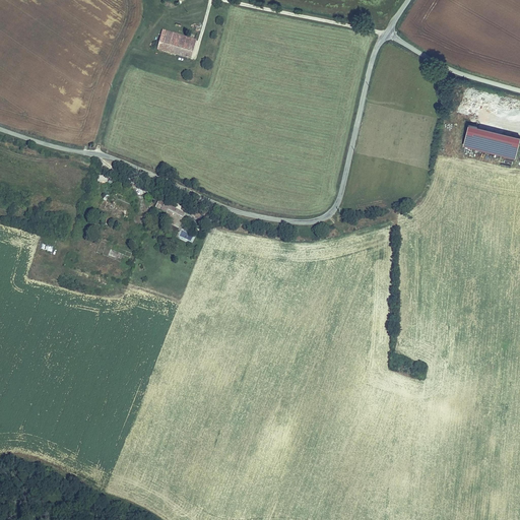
[(156,50),(190,59),(196,39),(163,29),(156,50)]
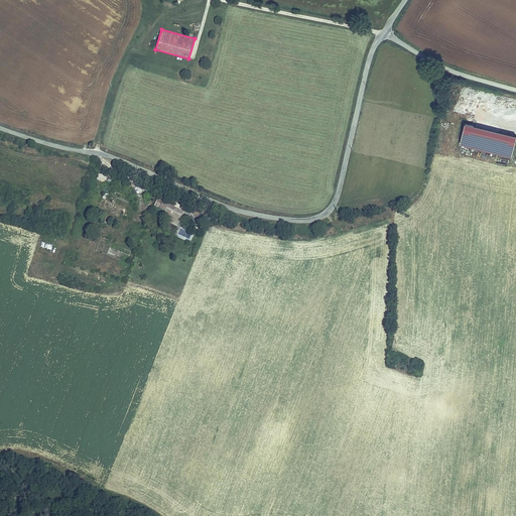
[(515,137),(465,124),(459,144),(510,157),(515,137)]
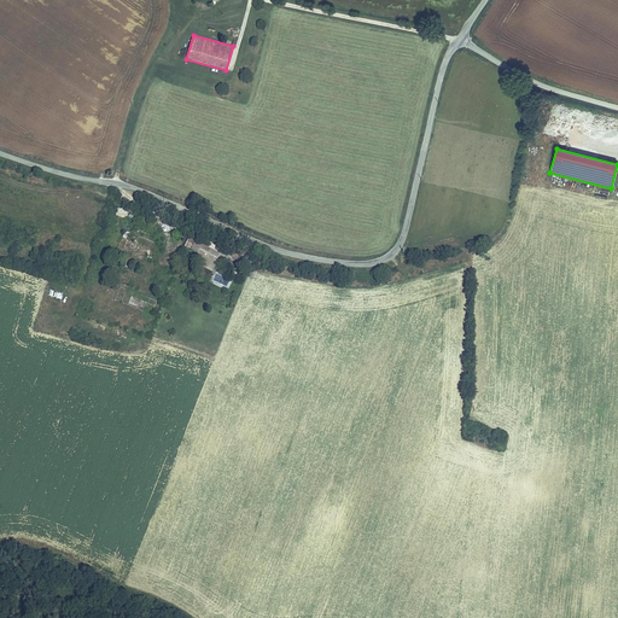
[(150,261),(153,250),(128,240),(130,234),(128,232),(124,232),(123,234),(117,249),(150,261)]
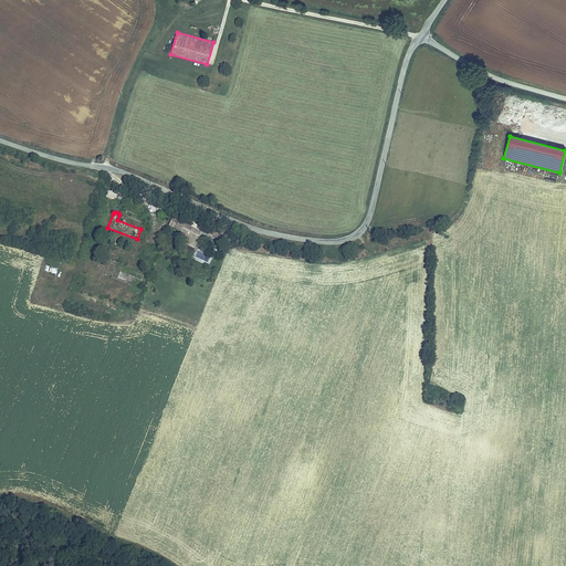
[(184,244),(194,250),(201,233),(171,219),(167,228),(177,232),(175,238),(185,242),(184,244)]
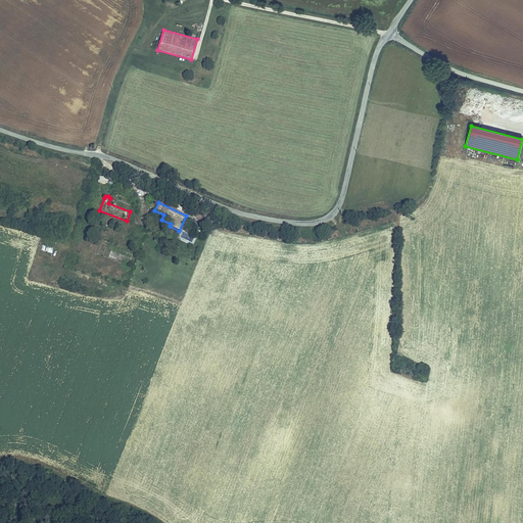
[(201,220),(203,215),(196,210),(193,216),(201,220)]
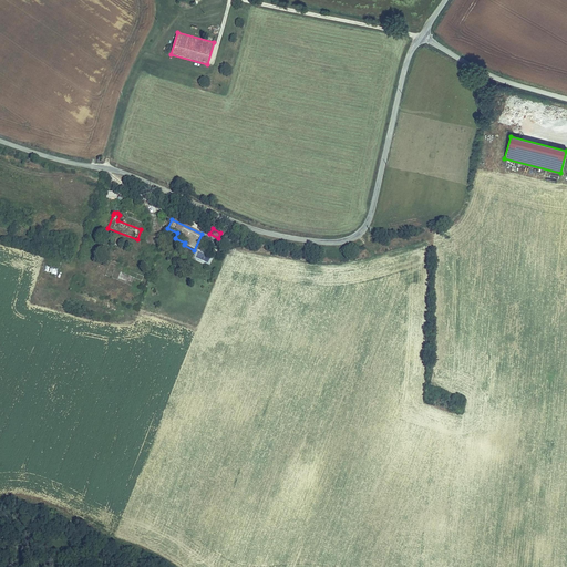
[(225,243),(228,237),(220,233),(218,238),(225,243)]
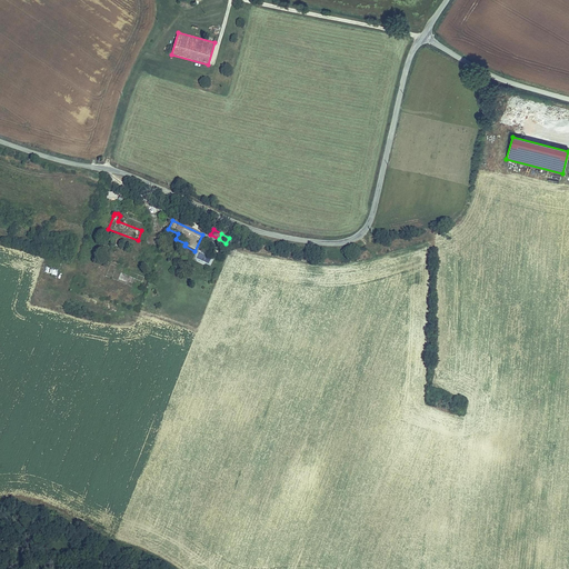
[(47,266),(45,271),(56,276),(58,270),(47,266)]
